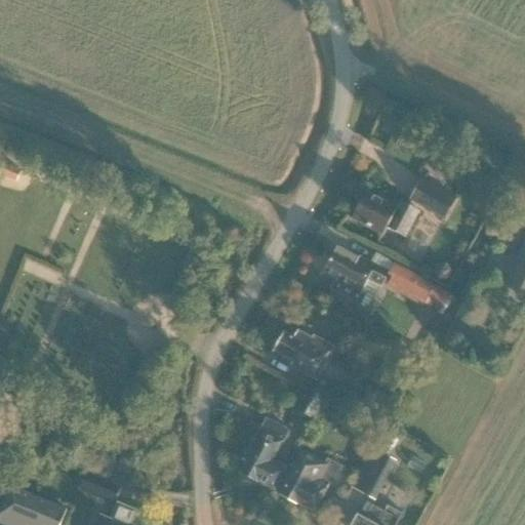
[(0,169),(0,175),(15,183),(19,171),(2,164),(0,169)]
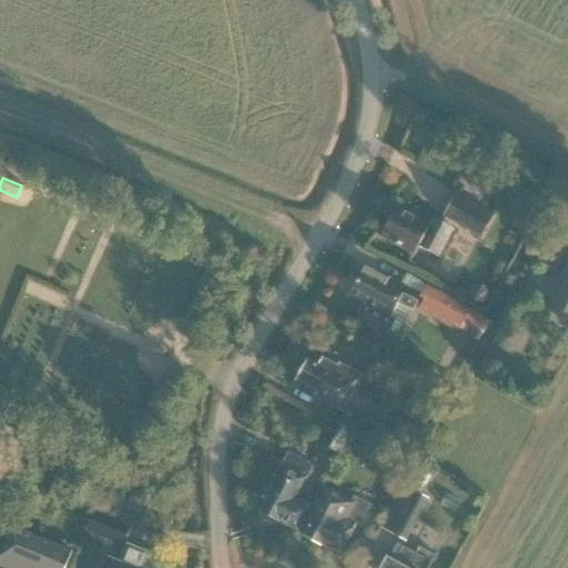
[(457,193),(444,216),(480,237),(494,214),(457,193)]
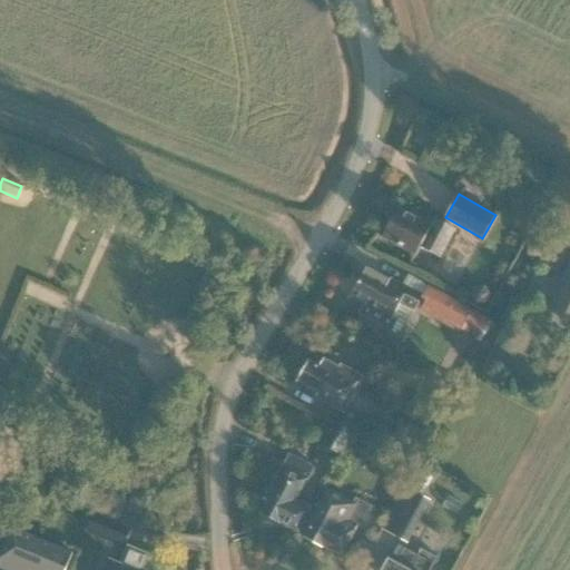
[(440,257),(455,229),(435,218),(431,226),(397,208),(383,237),(416,254),(420,246),(440,257)]
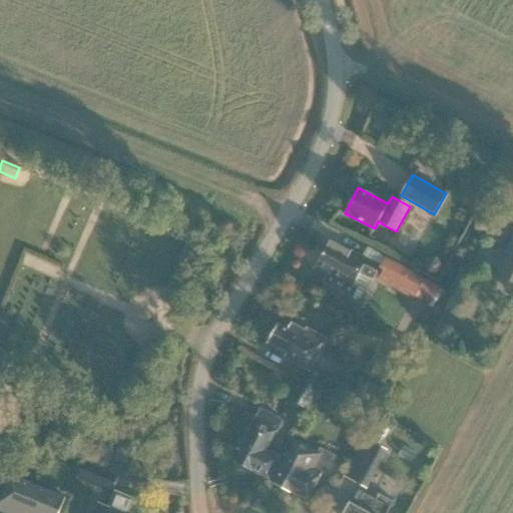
[(512,278),(512,238),(497,270),(512,278)]
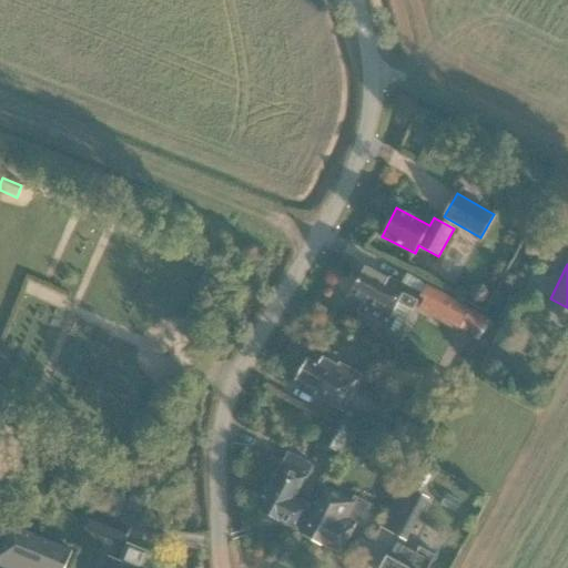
[(395,318),(391,316),(399,302),(413,308),(418,300),(419,296),(421,295),(415,293),(406,287),(365,266),(350,296),(363,303),(358,312),(389,328),(395,318)]
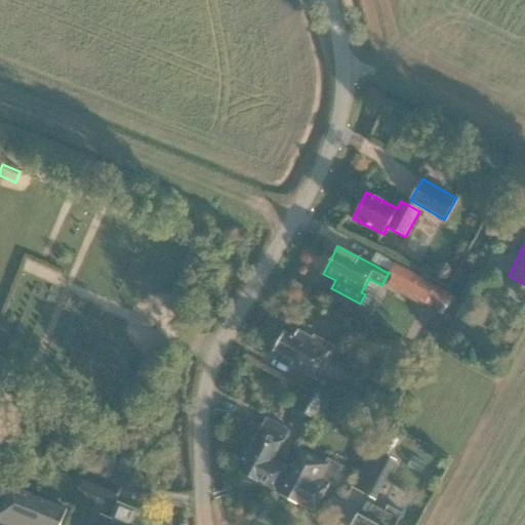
[(452,271),(447,263),(438,264),(434,272),(439,280),(447,280),(452,271)]
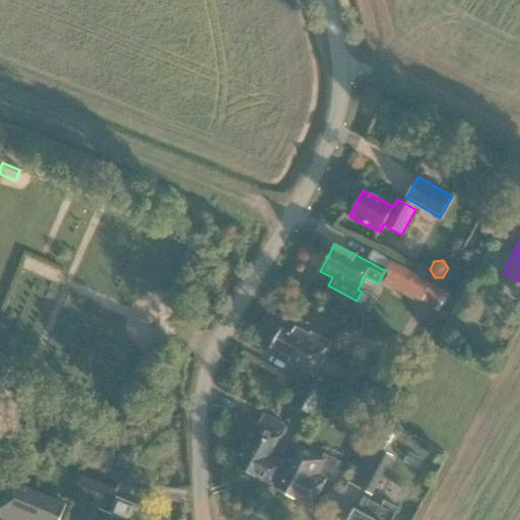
[(445,290),(390,261),(385,270),(384,271),(388,274),(383,283),(418,303),(424,294),(439,302),(445,290)]
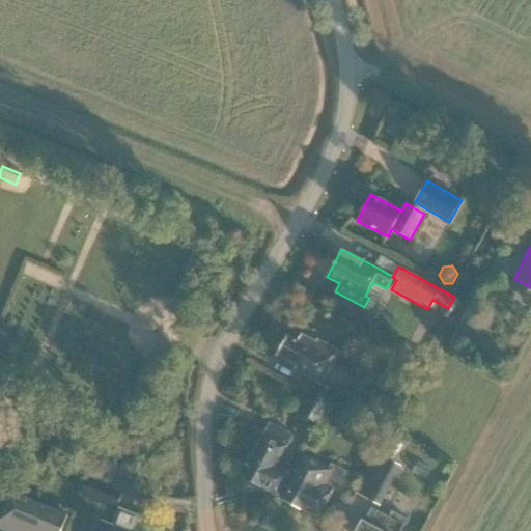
[(320,384),(339,352),(317,339),(315,341),(302,334),(298,341),(287,336),(277,355),(297,366),(295,369),(320,384)]
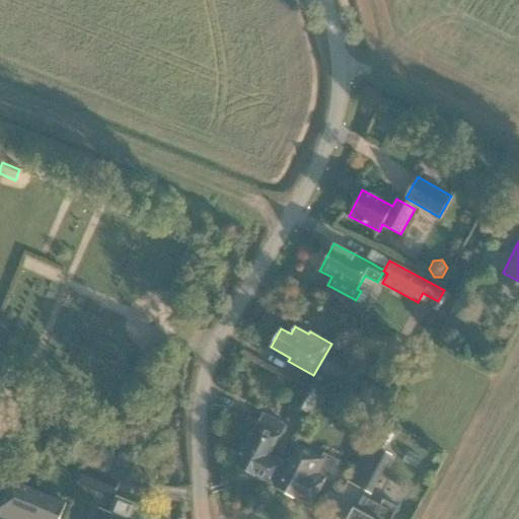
[(338,387),(315,374),(309,384),(331,397),(338,387)]
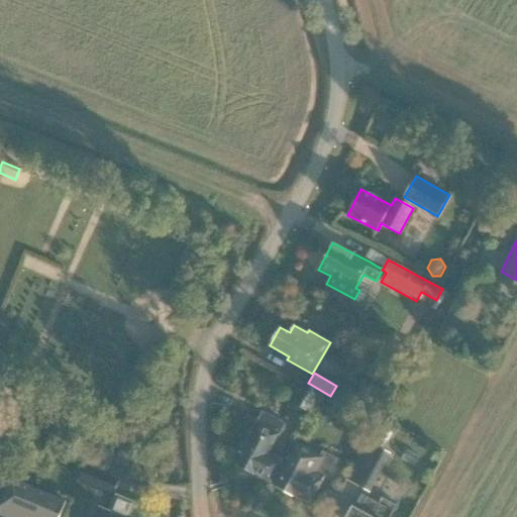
[(292,403),(308,412),(320,391),(304,382),(292,403)]
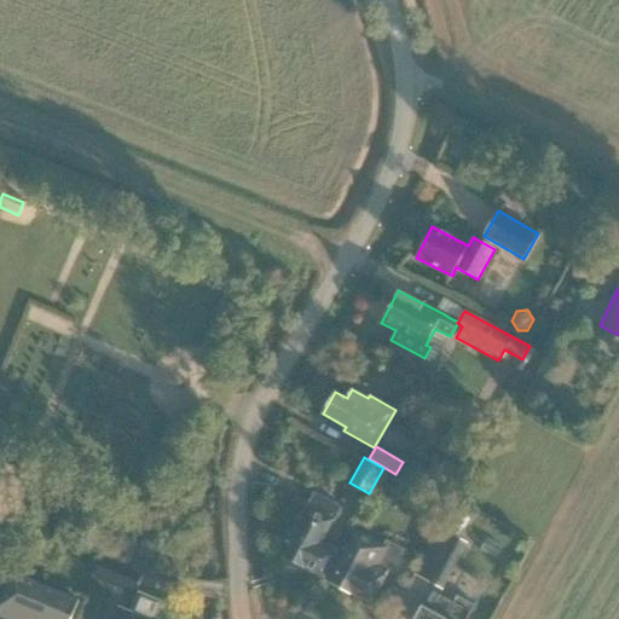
[(323,577),(336,553),(322,545),(335,520),(342,507),(314,491),(307,504),(287,542),(290,544),(284,556),(312,572),(323,577)]
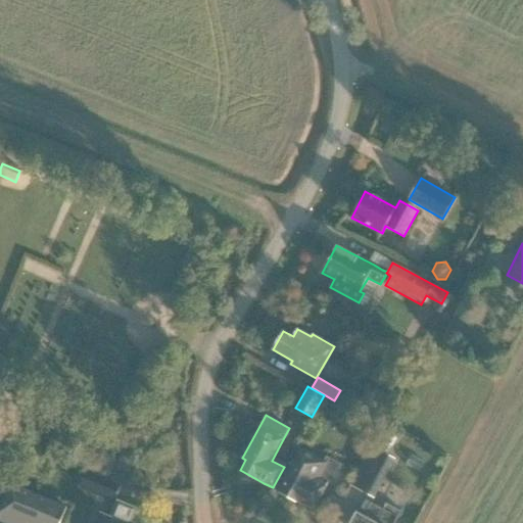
[(349,485),(375,498),(395,459),(388,455),(397,438),(379,429),(349,485)]
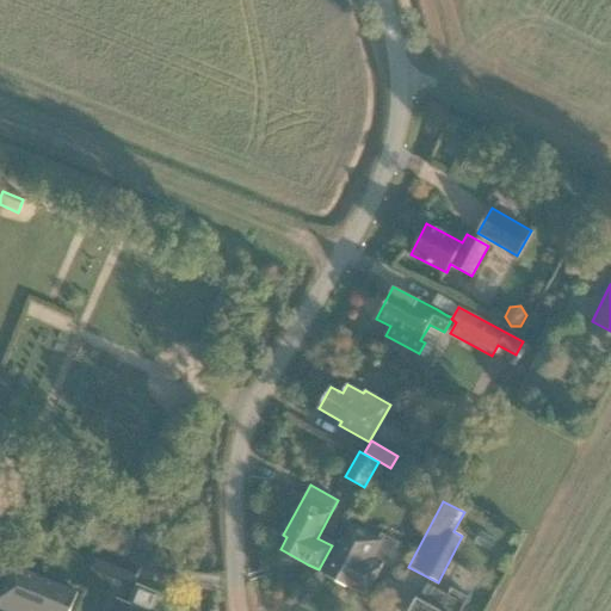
[(366,510),(356,504),(350,516),(362,520),(366,510)]
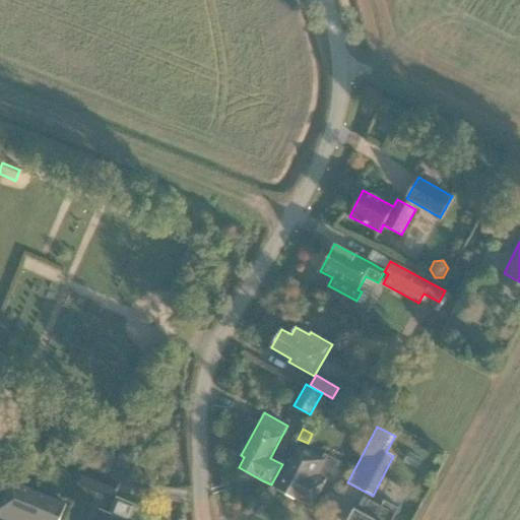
[(312,507),(325,481),(330,483),(341,463),(324,454),(322,458),(298,445),(288,462),(293,464),(278,490),(295,498),(312,507)]
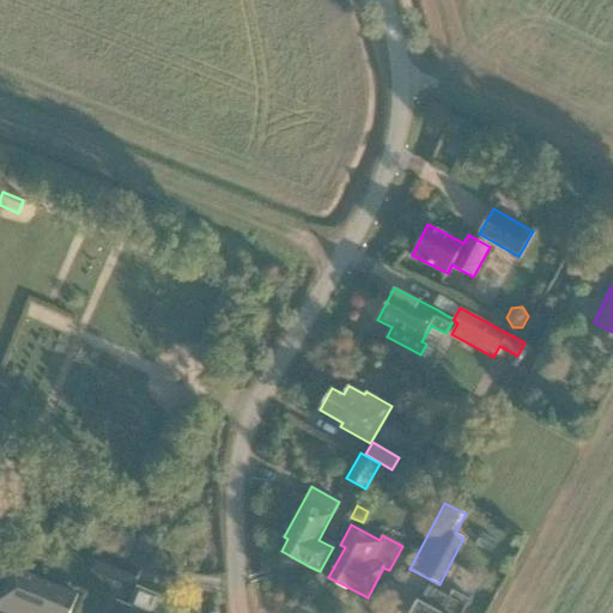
[(91,571),(132,588),(140,568),(99,551),(91,571)]
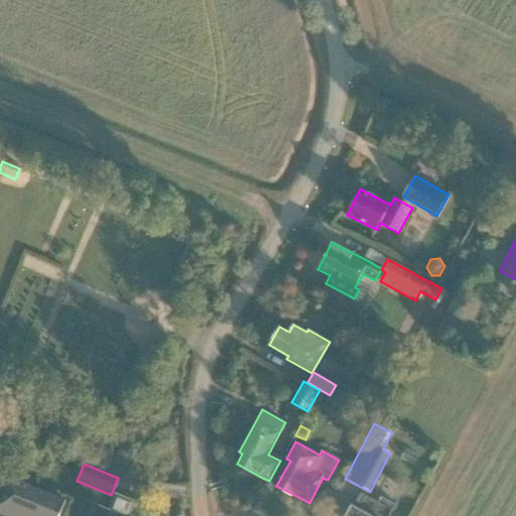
[(0,515),(59,515),(66,501),(11,479),(1,505),(0,504),(0,515)]
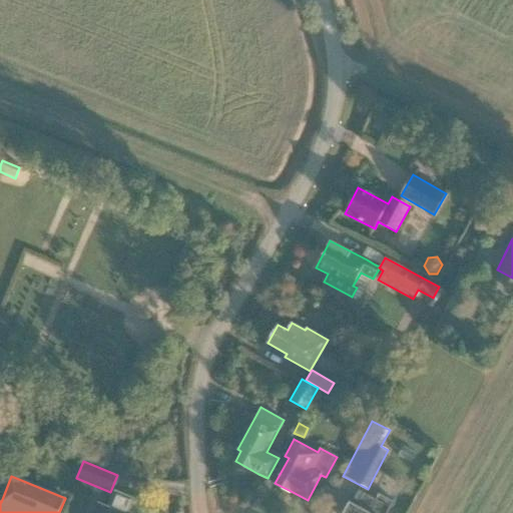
[(126,512),(133,499),(116,492),(109,508),(98,503),(93,512),(126,512)]
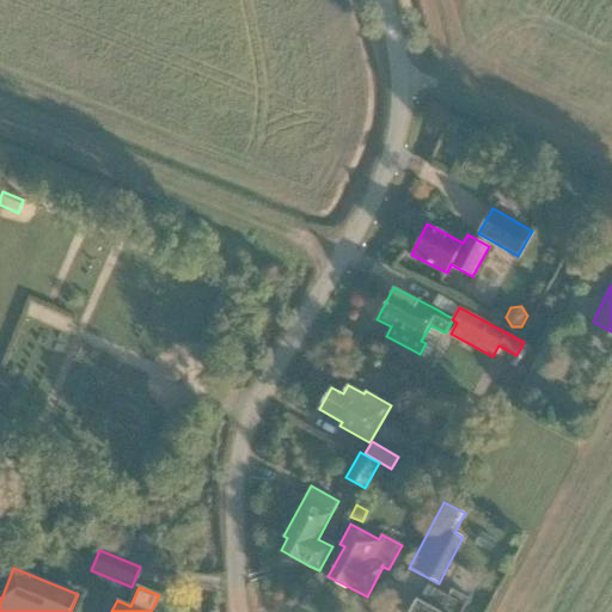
[(465,605),(469,598),(452,589),(448,595),(434,588),(426,604),(417,599),(409,611),(460,611),(465,605)]
